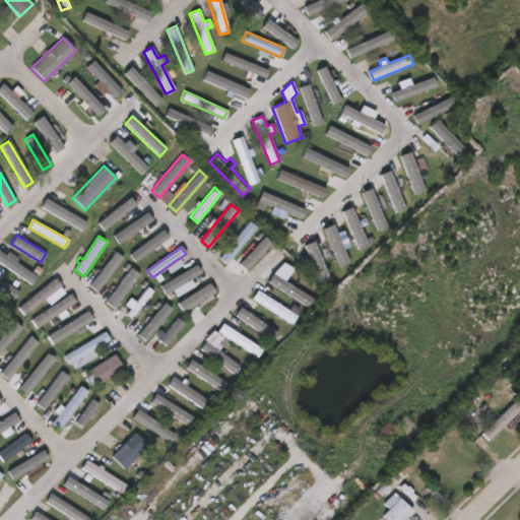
[(0,251),(3,253),(6,255),(8,251),(17,258),(15,262),(37,275),(31,283),(0,262),(0,251)]
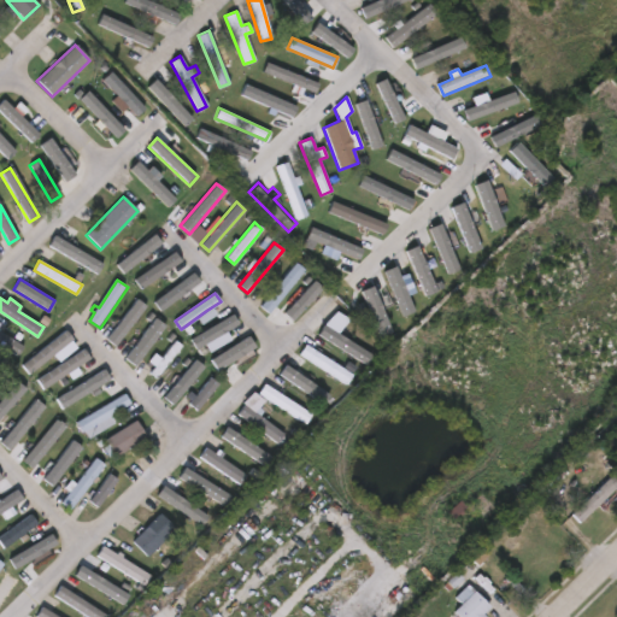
[(221,335),(199,350),(192,339),(224,318),(231,329),(221,335)]
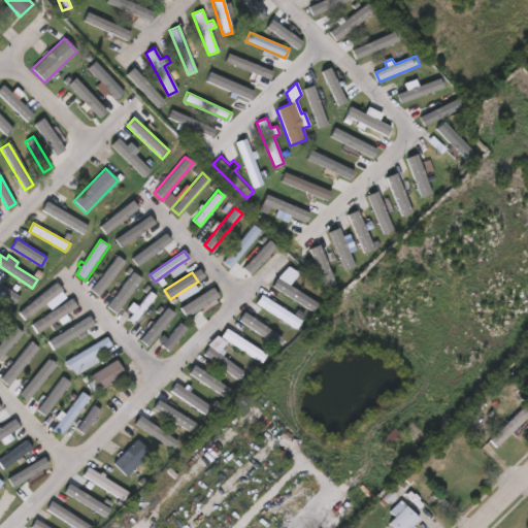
[(47,304),(26,321),(20,314),(58,283),(64,291),(47,304)]
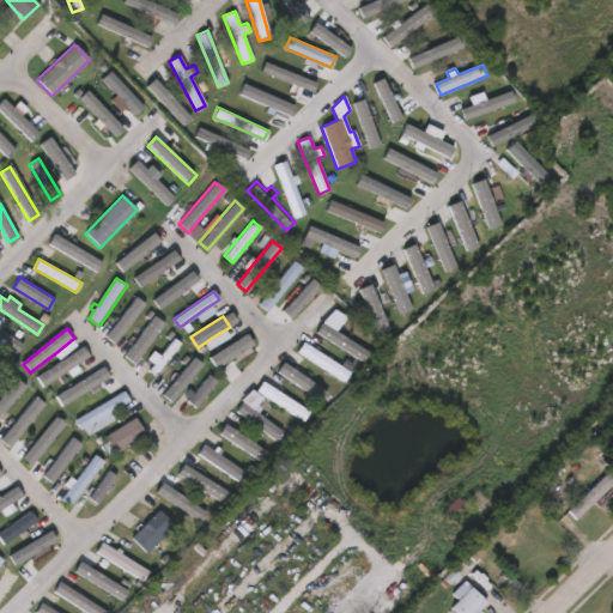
[(0,329),(25,345),(19,354),(0,343),(0,329)]
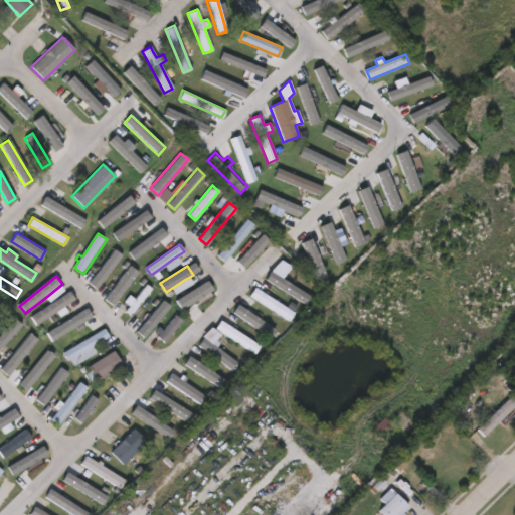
[(295,313),(289,321),(248,296),(254,287),(295,313)]
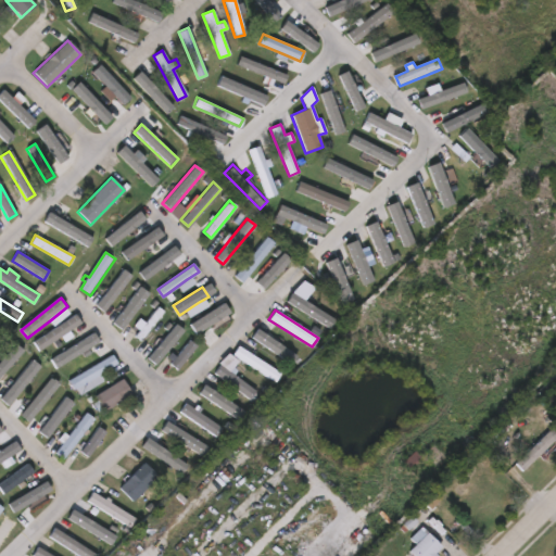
[(74,327),(38,351),(33,342),(75,314),(80,323),(74,327)]
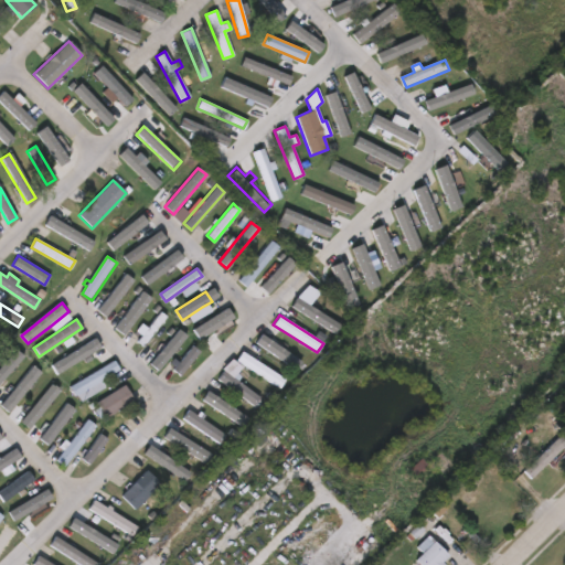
[(176,374),(184,379),(200,353),(191,348),(176,374)]
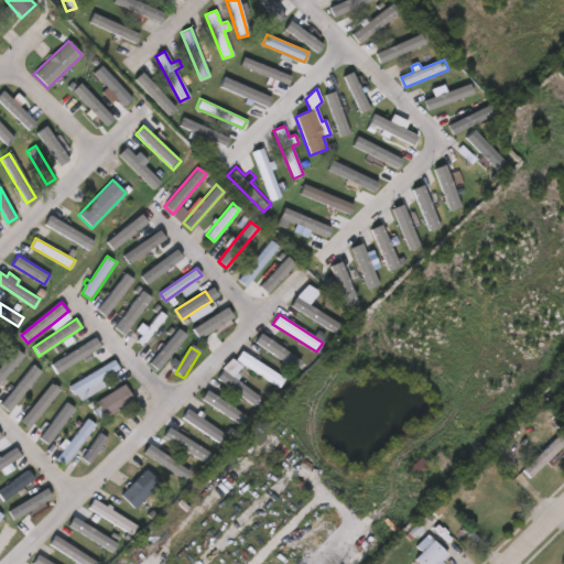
[(285,379),(280,388),(266,379),(264,381),(259,378),(261,377),(235,360),(241,350),(285,379)]
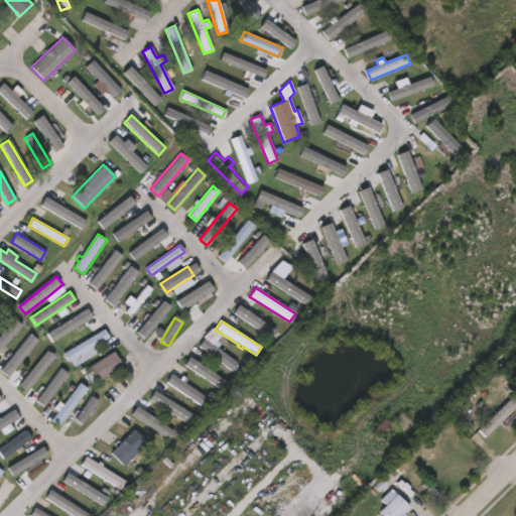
[(63,355),(69,364),(110,342),(105,334),(63,355)]
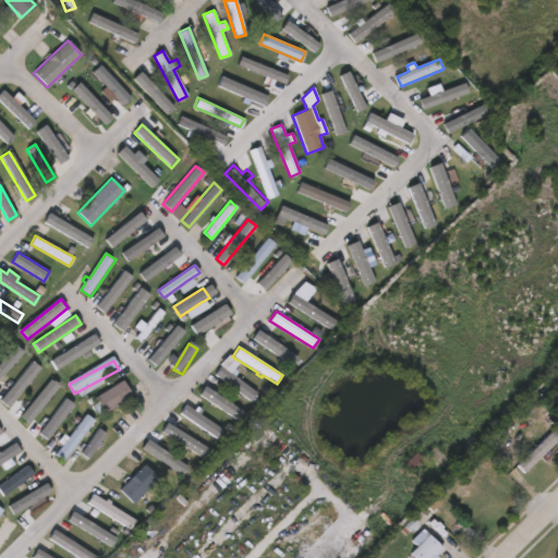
[(221,365),(229,372),(232,367),(238,372),(234,376),(256,392),(250,401),(215,374),(221,365)]
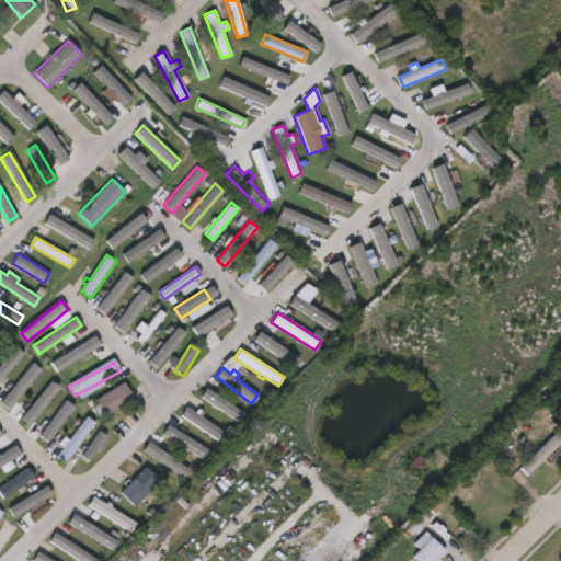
[(133,399),(105,415),(102,411),(96,414),(91,407),(98,402),(95,400),(124,382),(133,399)]
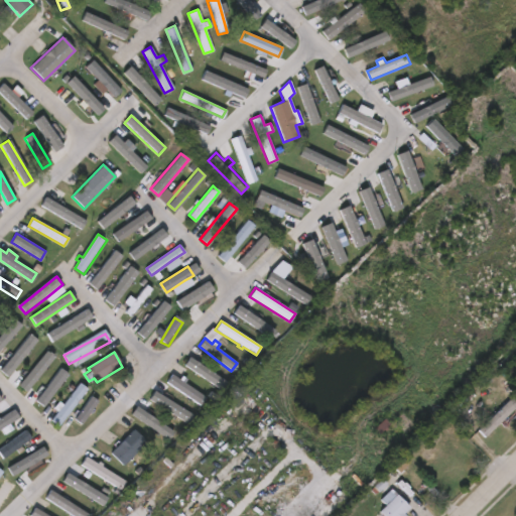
[(187,372),(215,386),(219,379),(191,364),(187,372)]
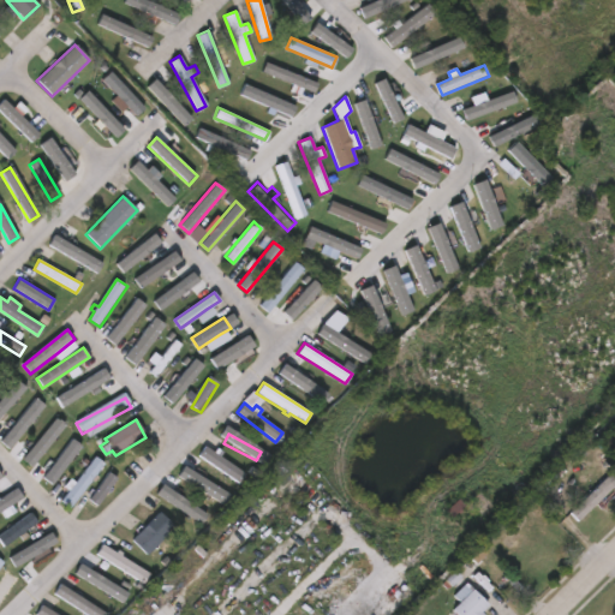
[(84,447),(55,487),(46,479),(53,470),(48,465),(52,461),(57,465),(75,440),(84,447)]
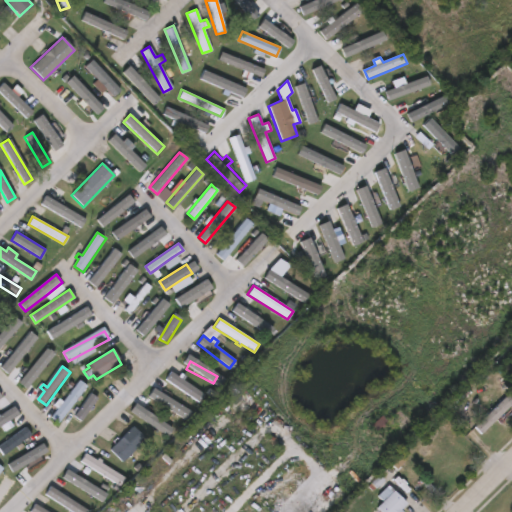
[(204,394),(199,403),(164,380),(170,371),(204,394)]
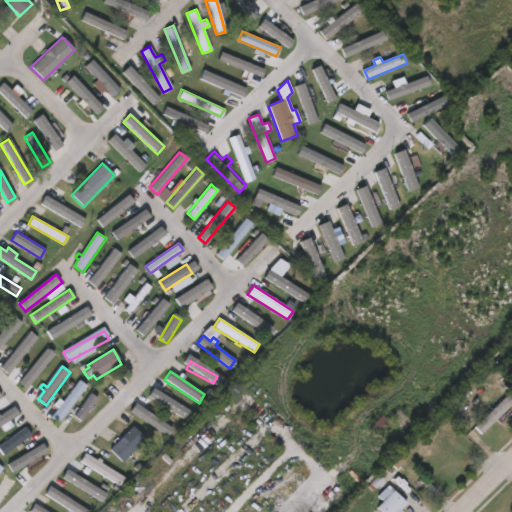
[(88,386),(59,424),(52,418),(59,408),(55,404),(59,399),(63,402),(80,380),(88,386)]
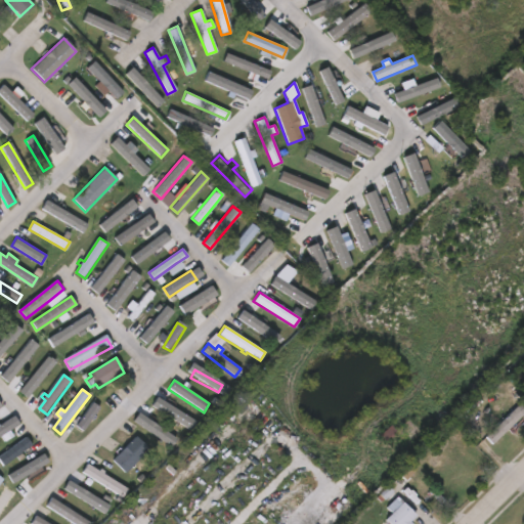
[(100,410),(93,406),(77,429),(84,434),(100,410)]
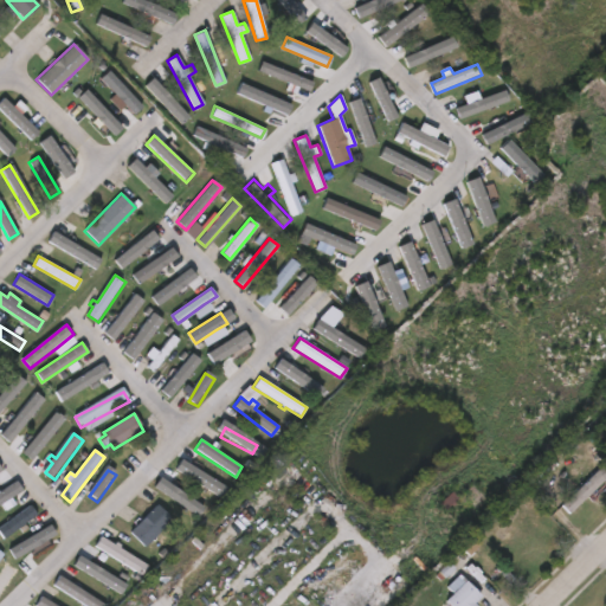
[(605,481),(605,474),(601,470),(562,509),(571,516),(605,481)]
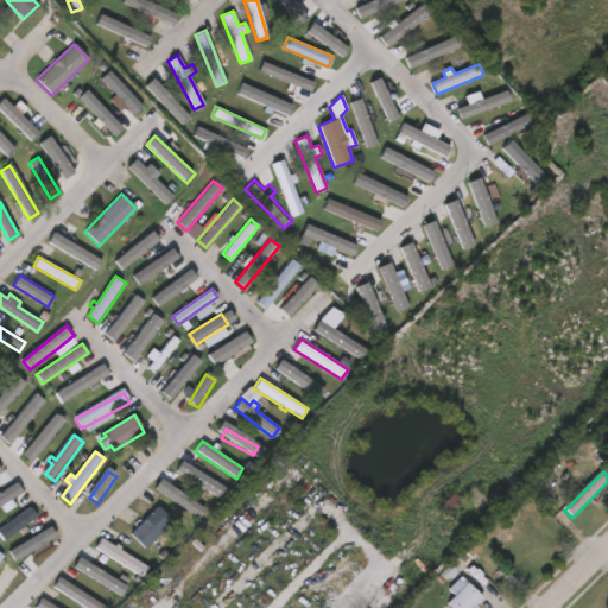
[(14,498),(0,506),(0,492),(16,482),(23,493),(14,498)]
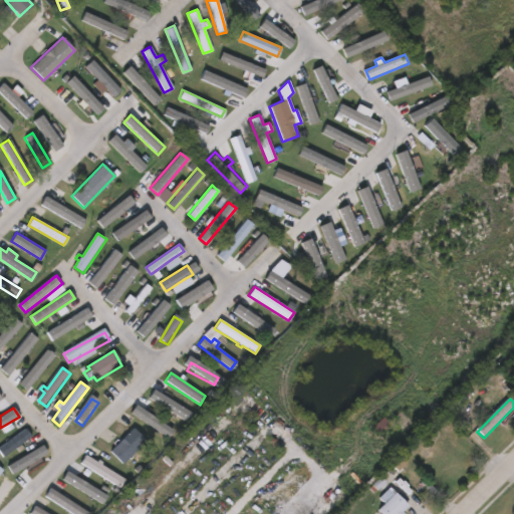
[(136,415),(161,431),(164,425),(139,410),(136,415)]
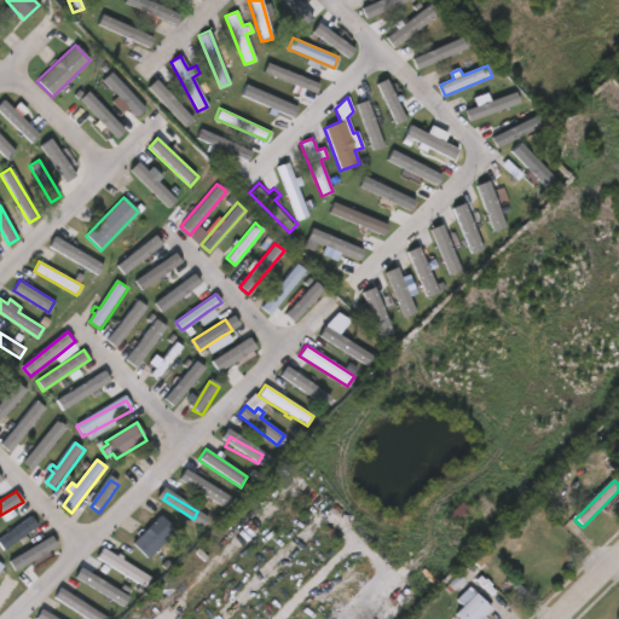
[(472,513),(464,520),(462,518),(450,527),(438,515),(457,495),(470,508),(468,510),(472,513)]
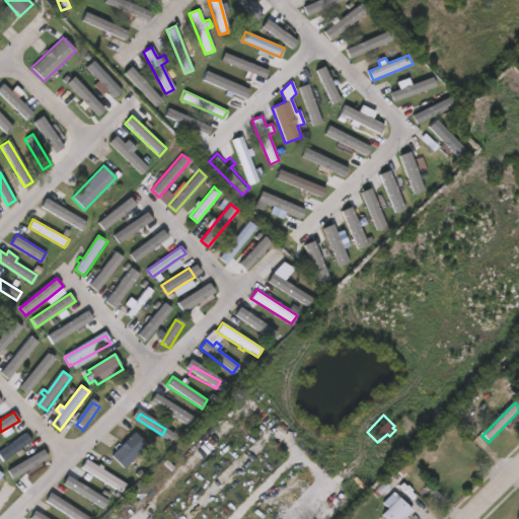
[(147,445),(123,468),(110,455),(134,432),(147,445)]
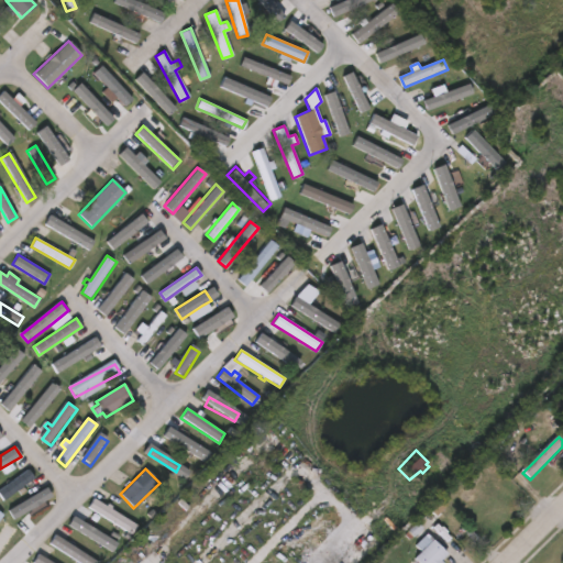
[(33,484),(29,487),(25,484),(2,500),(0,497),(0,487),(28,470),(33,478),(31,481),(33,484)]
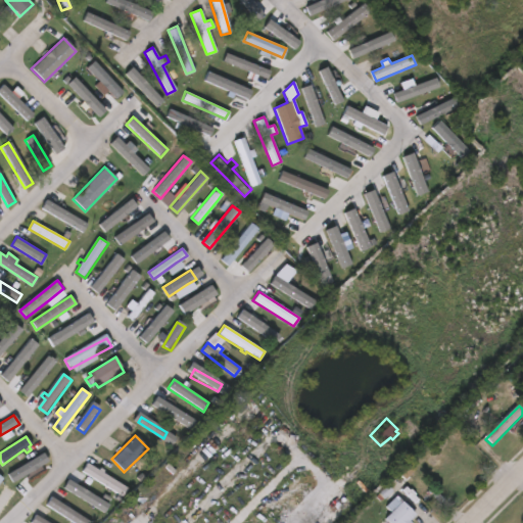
[(127,487),(122,495),(82,471),(87,463),(127,487)]
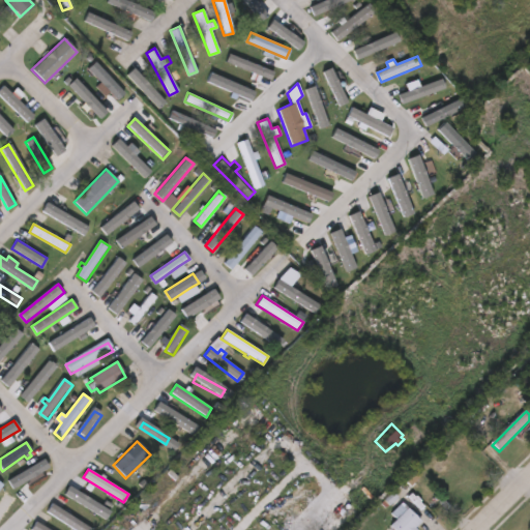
[(417,529),(394,529),(389,525),(395,520),(389,513),(402,502),(420,523),(415,528),(417,529)]
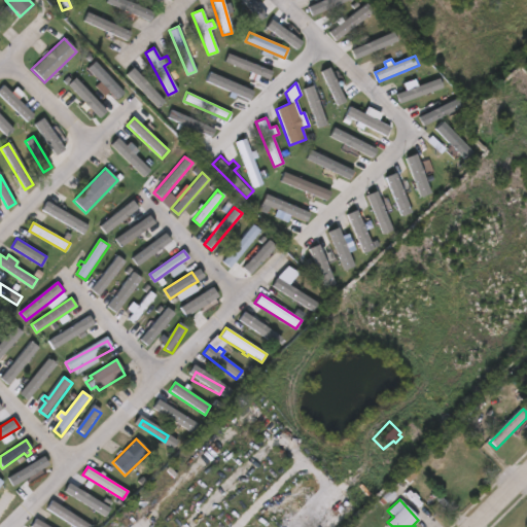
[(92,526),(91,526),(75,526),(46,508),(51,500),(92,526)]
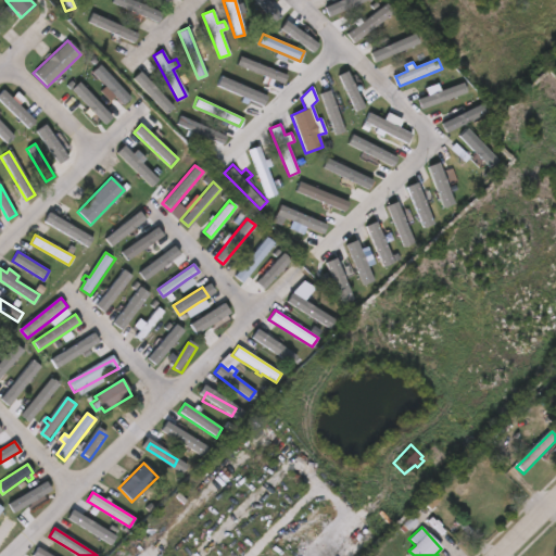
[(54,555),(33,555),(38,546),(54,555)]
